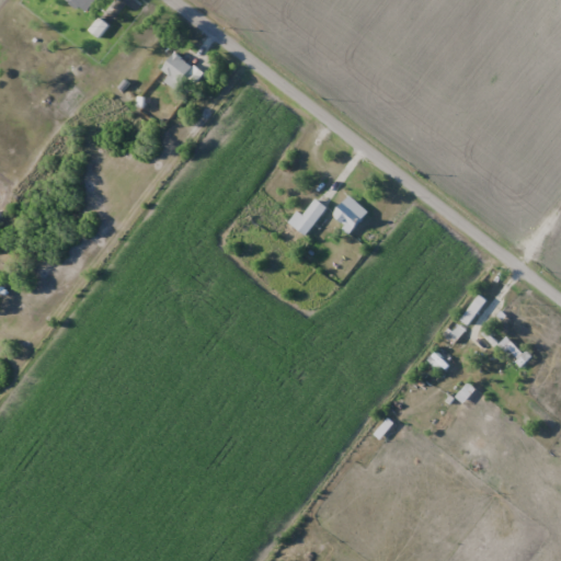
[(95,0),(69,0),(87,13),(95,0)]
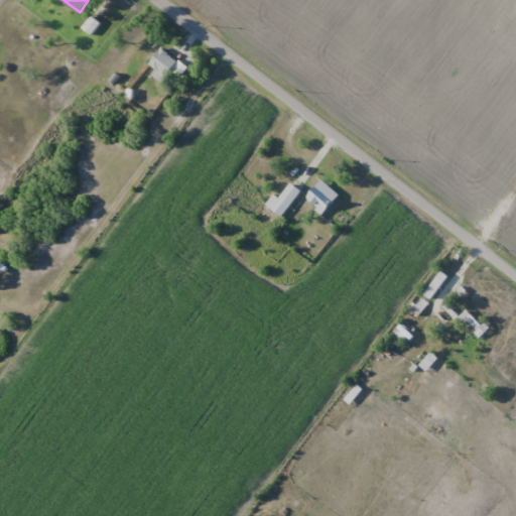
[(81,27),(91,35),(100,23),(91,15),(81,27)]
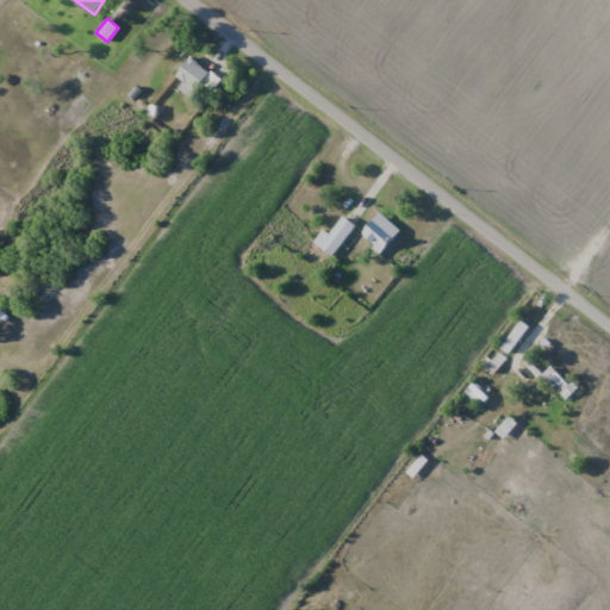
[(185,83),(180,89),(191,98),(211,75),(192,58),(176,76),(185,83)]
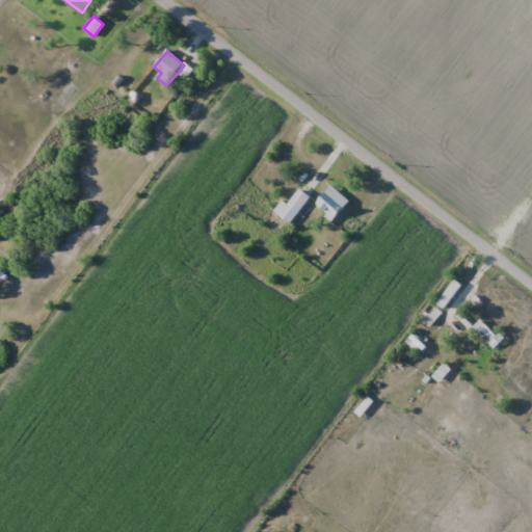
[(316,205),(334,220),(350,202),(333,185),(316,205)]
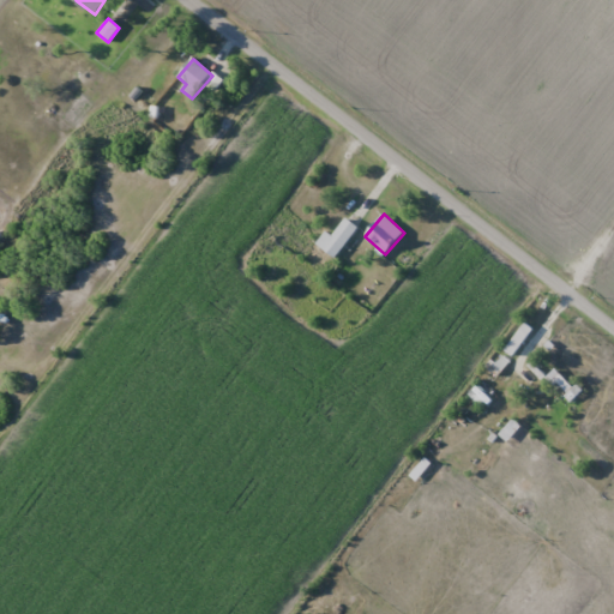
[(359,228),(347,218),(332,236),(326,232),(317,245),(335,258),(359,228)]
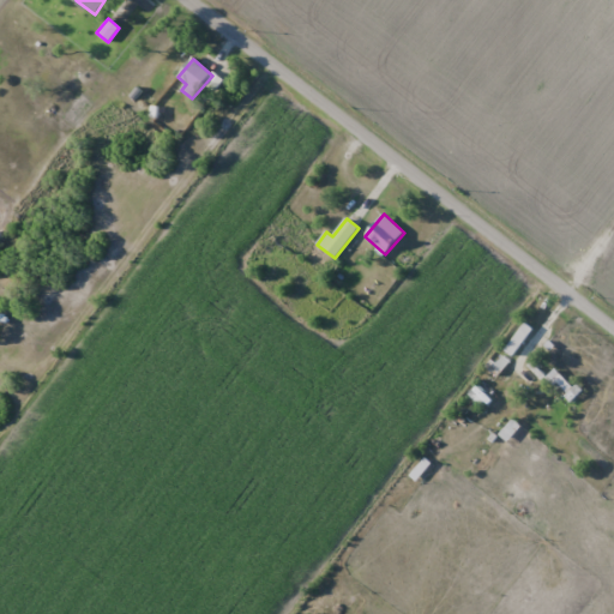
[(533,329),(524,323),(505,350),(513,356),(533,329)]
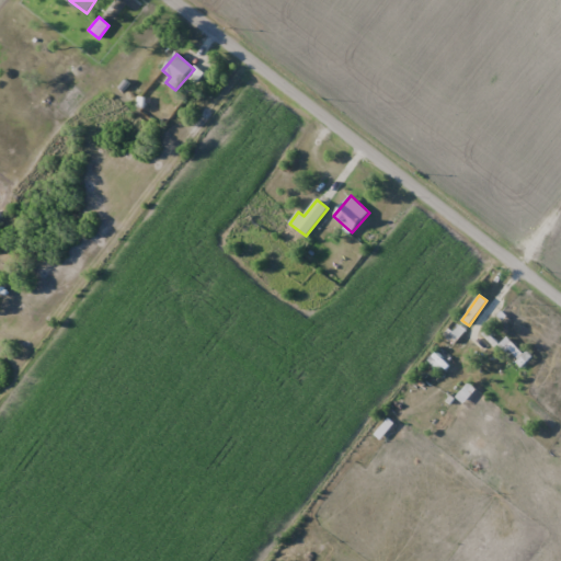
[(530,358),(507,336),(499,345),(521,368),(530,358)]
